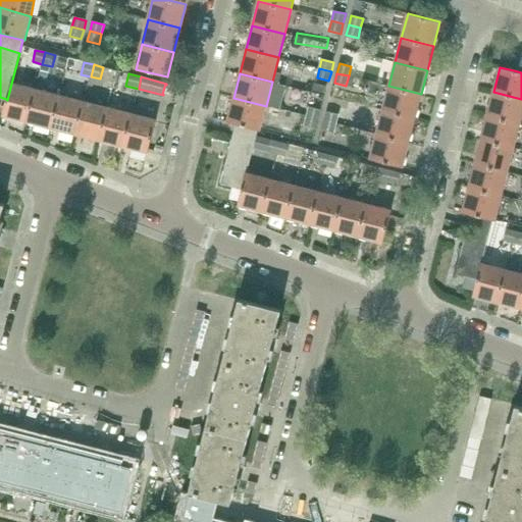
[(36,90),(11,84),(7,100),(6,99),(2,115),(28,122),(36,90)]
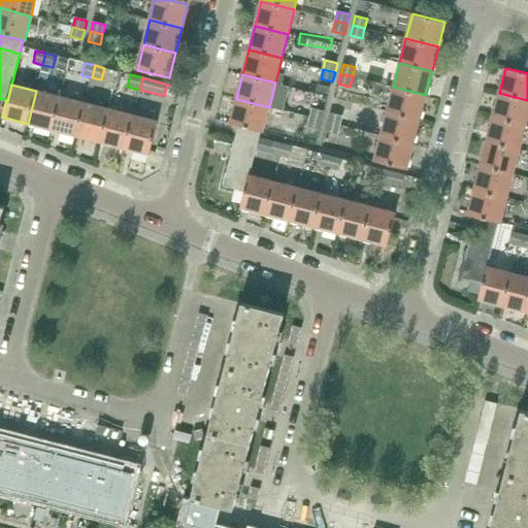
[(420,120),(426,95),(393,87),(387,111),(420,120)]
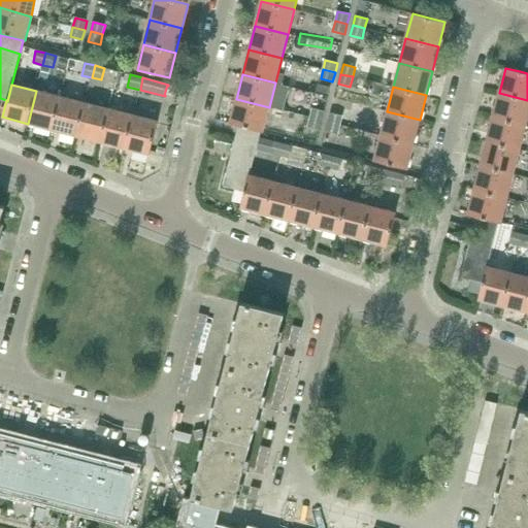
[(61,97),(48,94),(36,91),(28,124),(53,130),(61,97)]
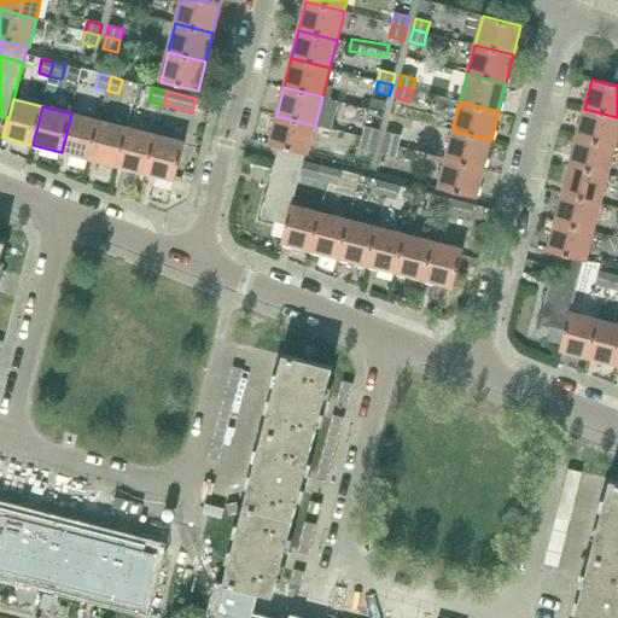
[(614,146),(617,133),(617,117),(584,109),(577,136),(614,146)]
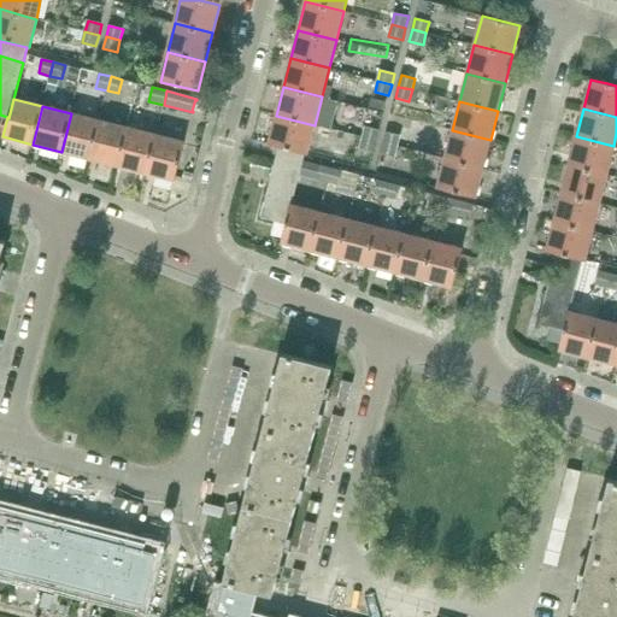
[(89,159),(99,121),(71,113),(62,152),(89,159)]
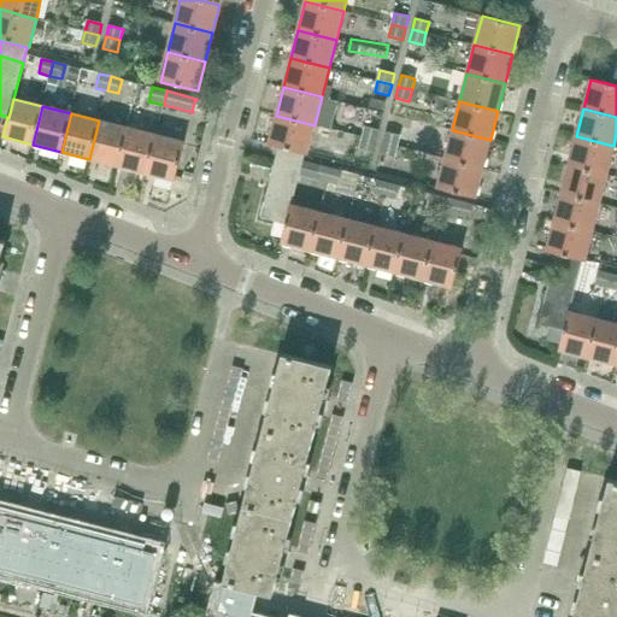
[(307,154),(315,125),(276,116),(269,145),(278,147),(305,154),(307,154)]
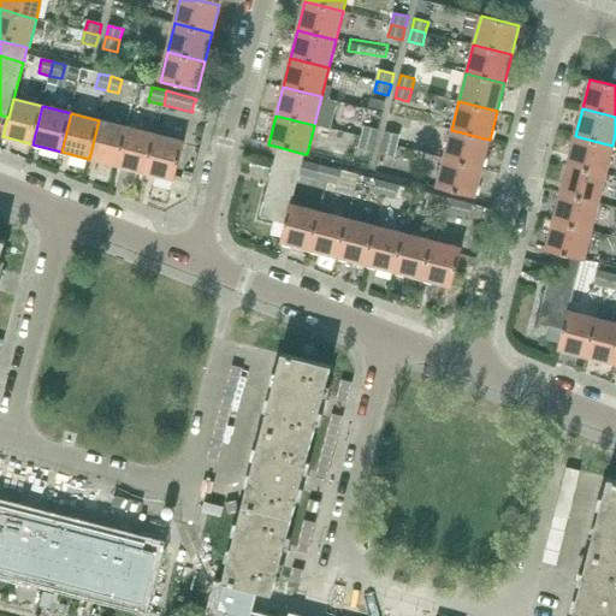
[(118,166),(128,128),(99,120),(89,159),(118,166)]
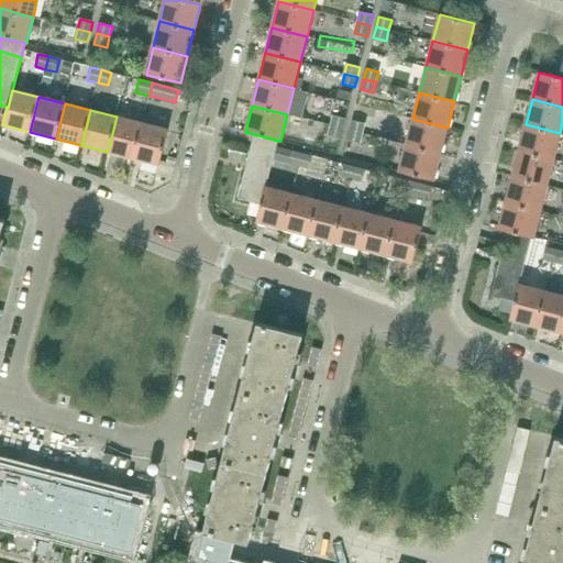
[(343,129),(346,118),(333,114),(331,125),(343,129)]
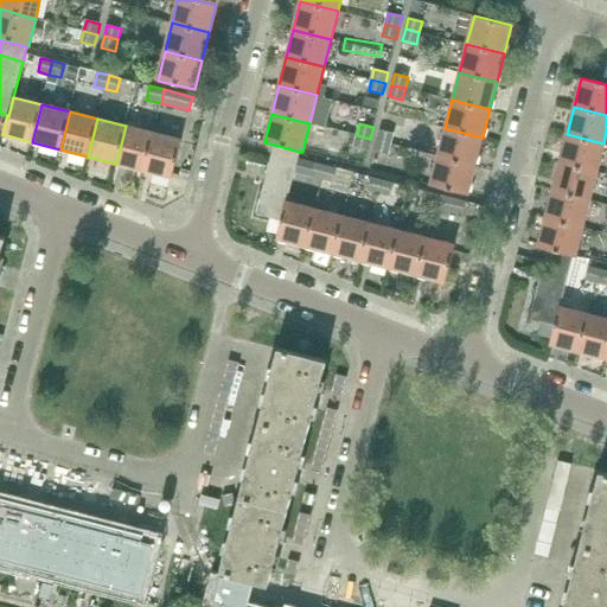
[(144,171),(153,133),(126,126),(116,164),(144,171)]
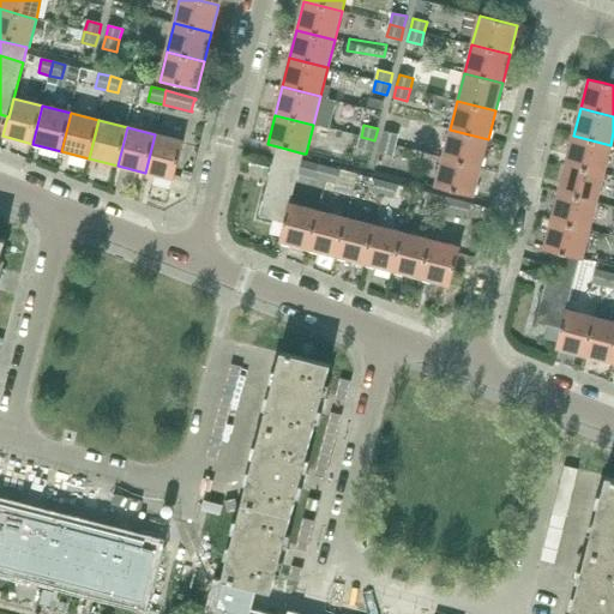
[(481,168),(488,139),(450,130),(443,157),(481,168)]
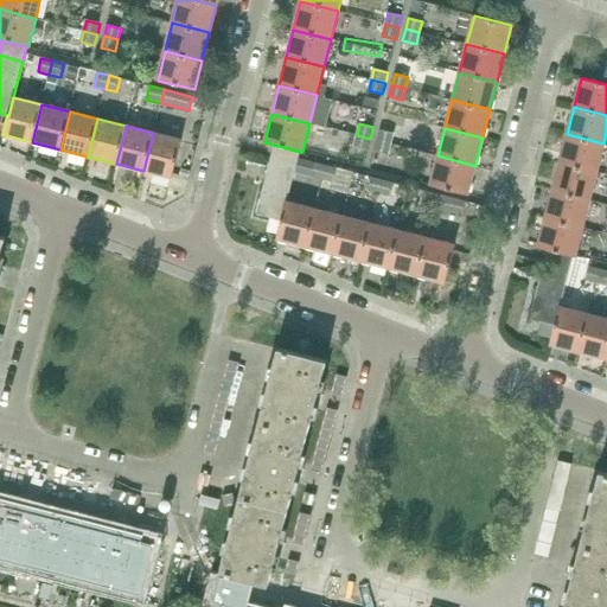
[(377,141),(390,145),(394,133),(381,129),(377,141)]
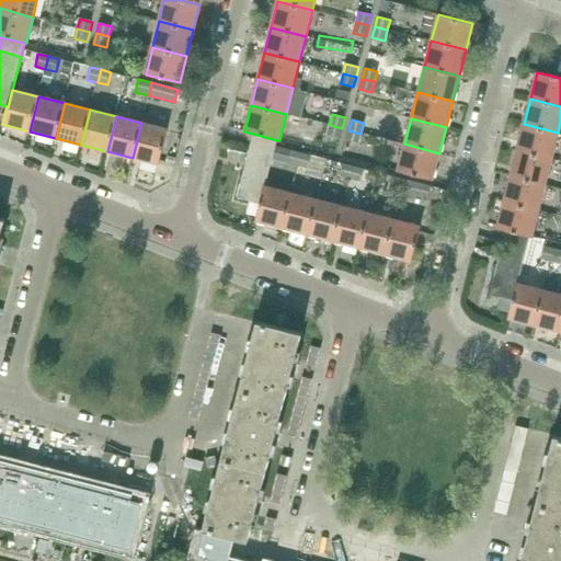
[(159,164),(168,129),(141,123),(133,158),(159,164)]
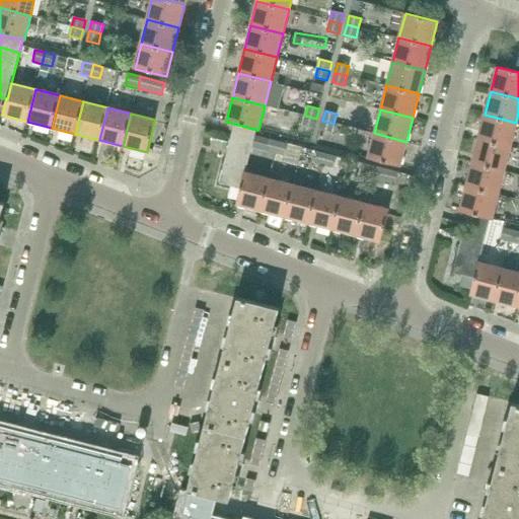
[(510,147),(516,123),(485,115),(477,139),(510,147)]
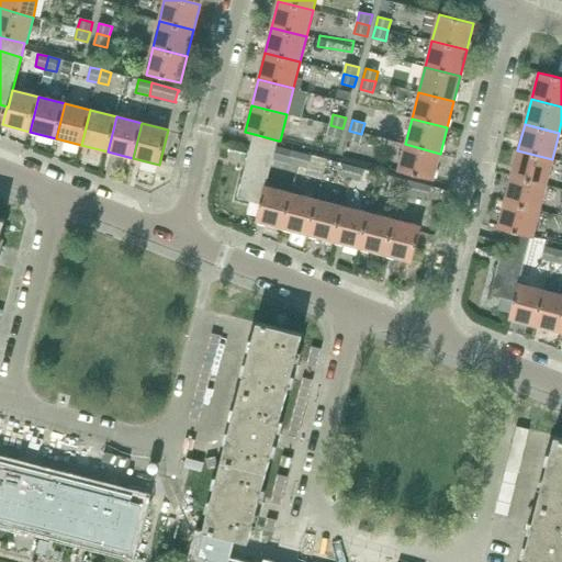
[(340,139),(343,128),(330,125),(327,136),(340,139)]
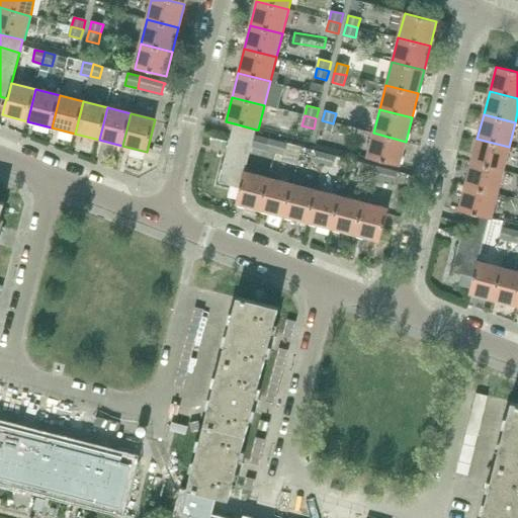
[(331,133),(333,123),(322,120),(320,130),(331,133)]
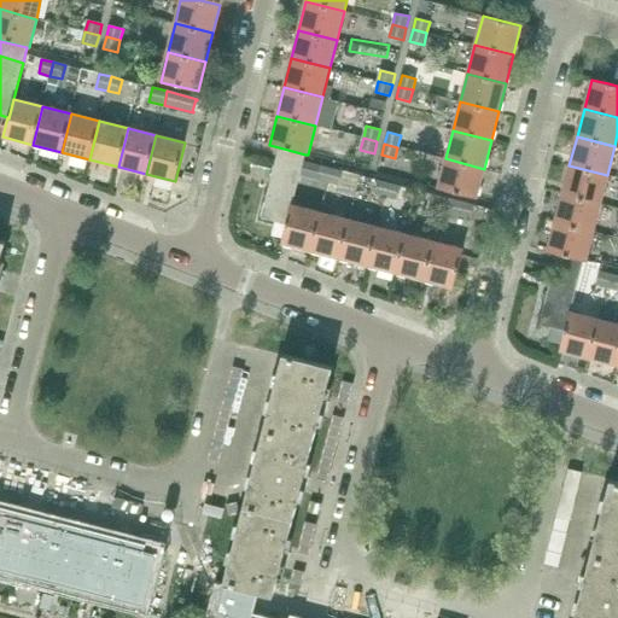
[(302,169),(305,155),(279,147),(275,162),(302,169)]
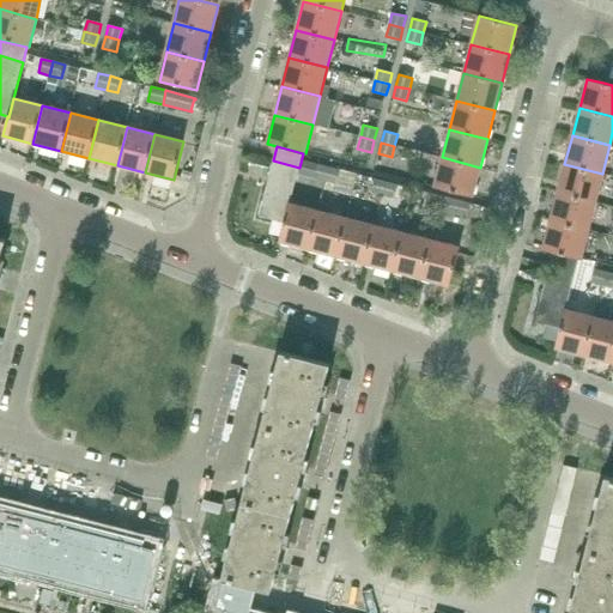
[(473,196),(480,168),(442,157),(435,187),(473,196)]
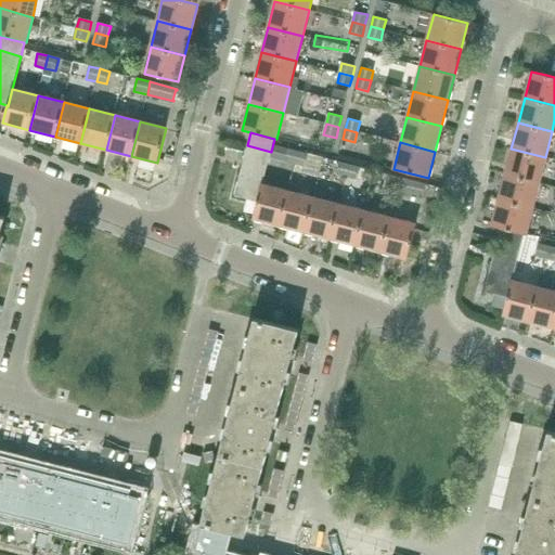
[(262,184),(271,152),(247,145),(234,195),(257,202),(261,184),(262,184)]
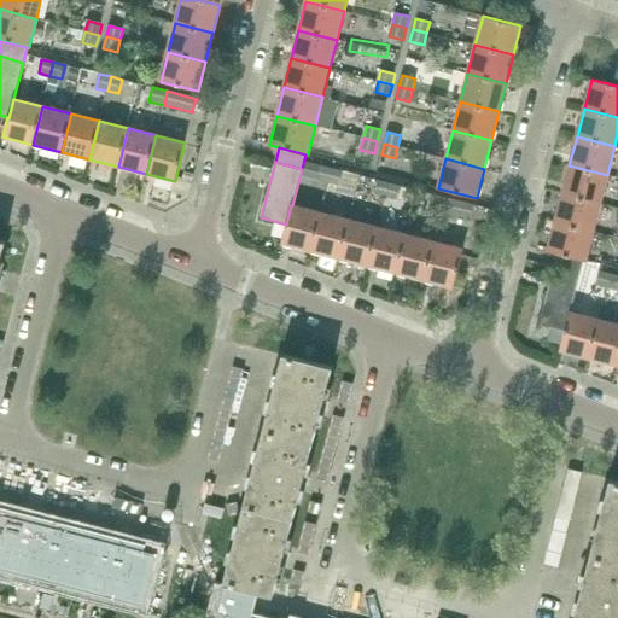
[(328,182),(332,169),(320,165),(316,179),(328,182)]
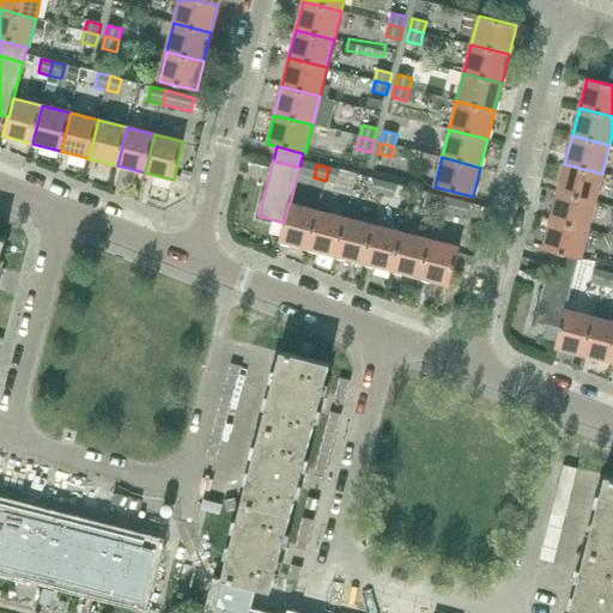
[(595,201),(602,174),(564,164),(557,192),(595,201)]
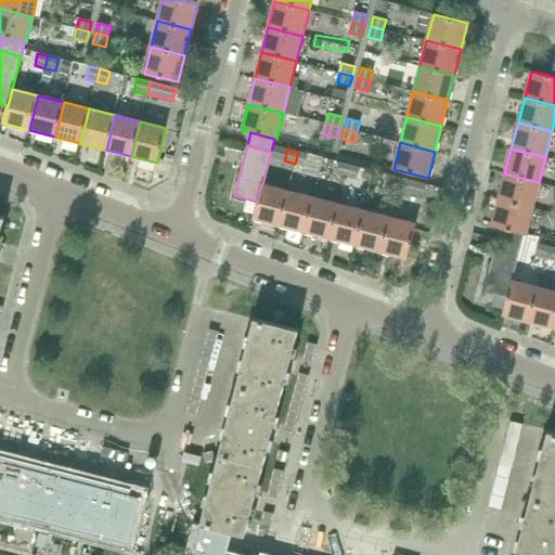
[(298,152),(295,164),(305,166),(308,154),(298,152)]
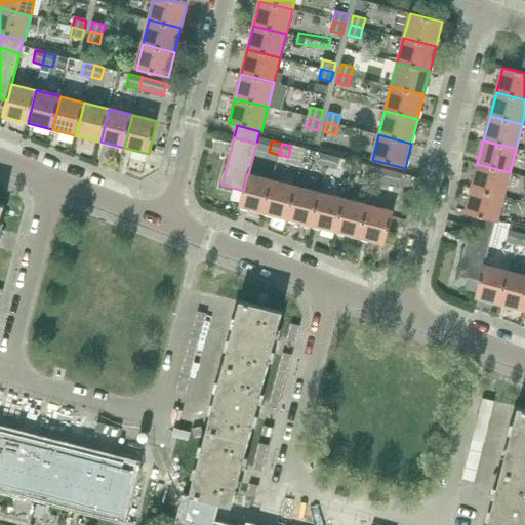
[(303,161),(307,147),(292,144),(291,146),(288,157),(303,161)]
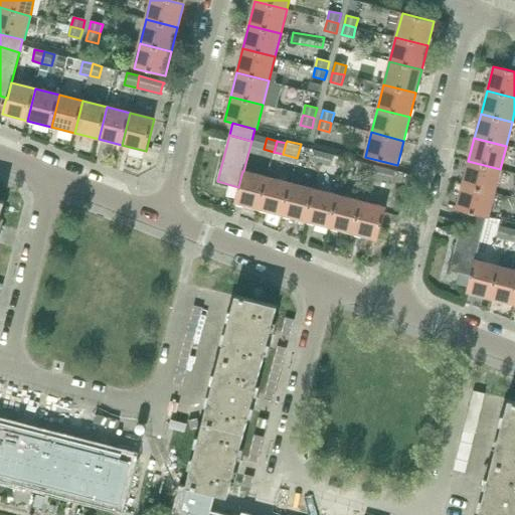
[(321,164),(324,153),(314,150),(311,162),(321,164)]
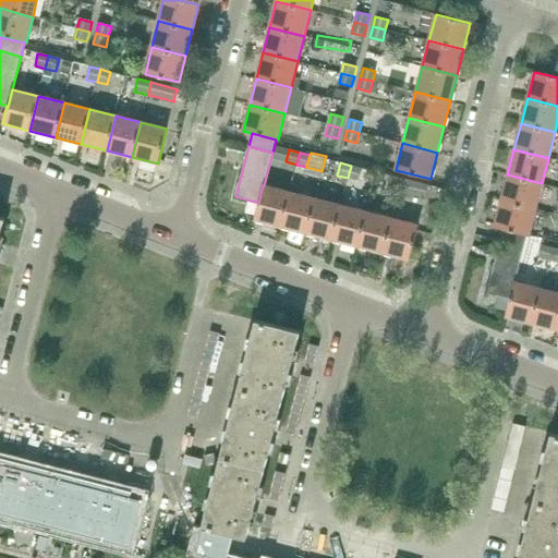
[(351,166),(348,178),(359,181),(361,168),(351,166)]
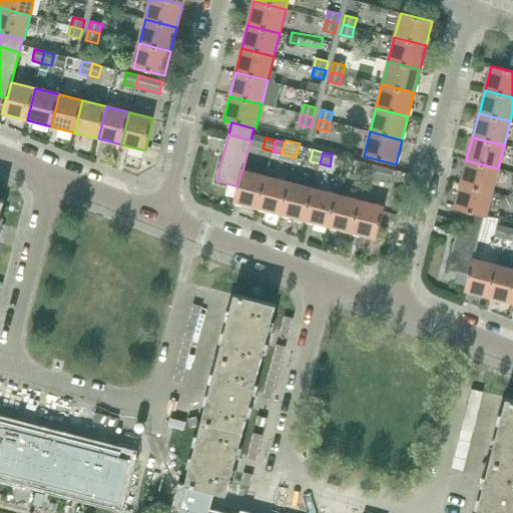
[(492,192),(498,168),(466,160),(460,184),(492,192)]
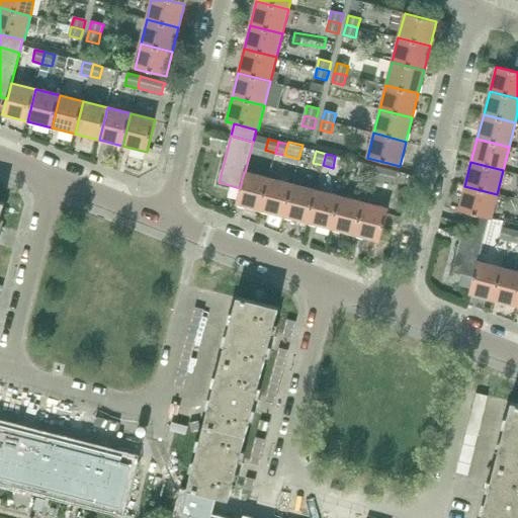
[(370,177),(373,166),(360,163),(357,174),(370,177)]
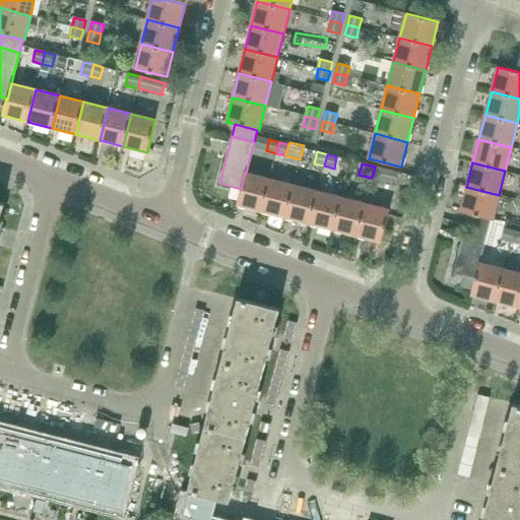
[(375,167),(372,178),(396,185),(397,184),(396,183),(398,174),(399,174),(399,173),(375,167)]
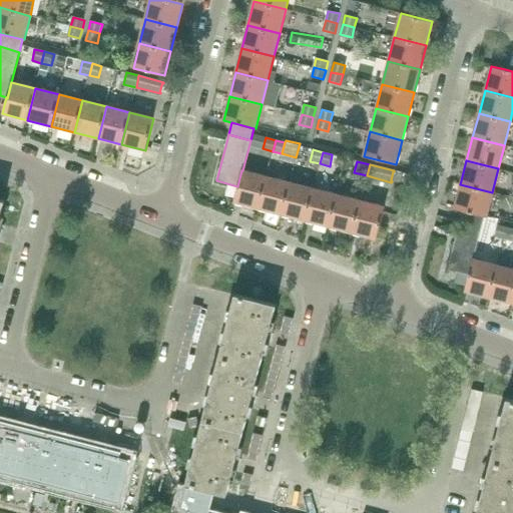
[(267,176),(242,170),(241,170),(237,186),(233,202),(259,208),(267,176)]
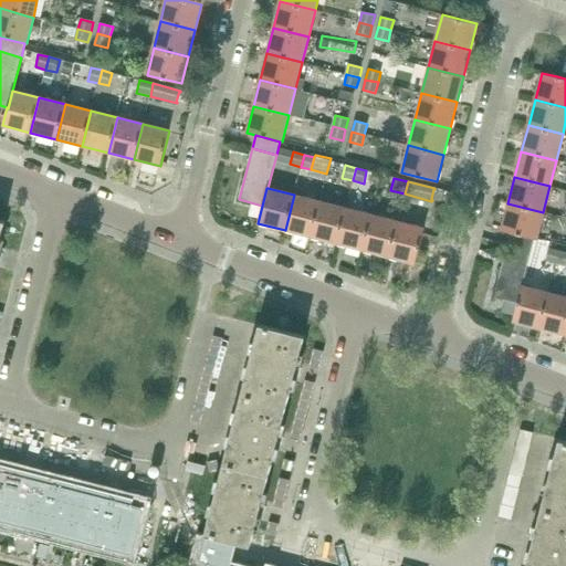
[(311,237),(320,201),(294,195),(285,230),(311,237)]
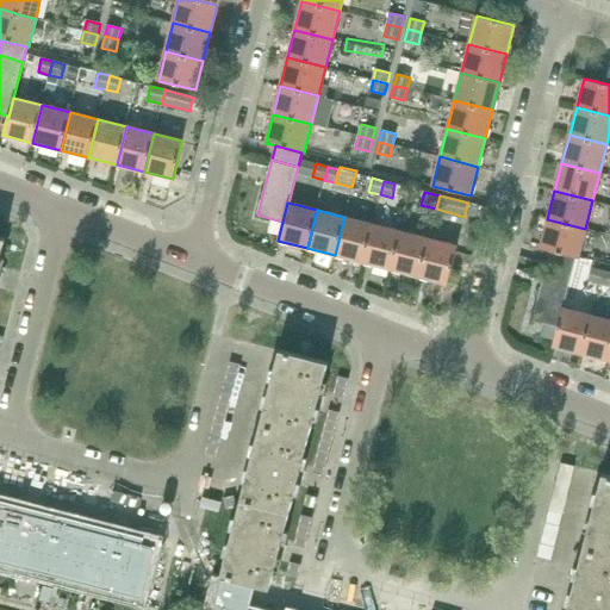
[(362,262),(373,224),(344,217),(335,255),(362,262)]
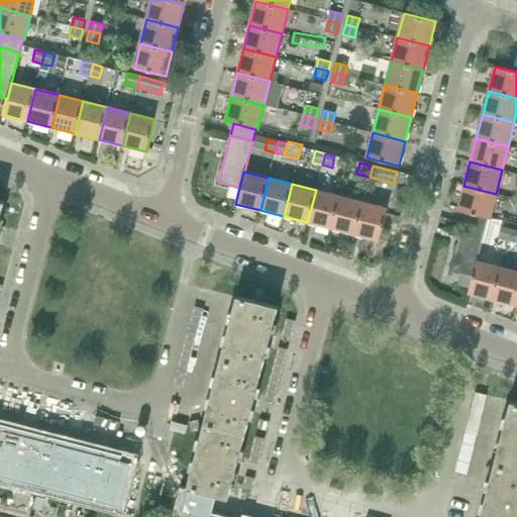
[(489,218),(496,194),(463,186),(457,210),(466,212),(489,218)]
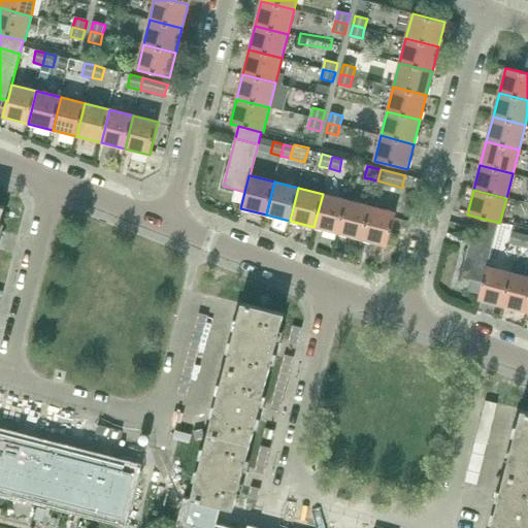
[(338,233),(347,200),(323,194),(314,227),(338,233)]
